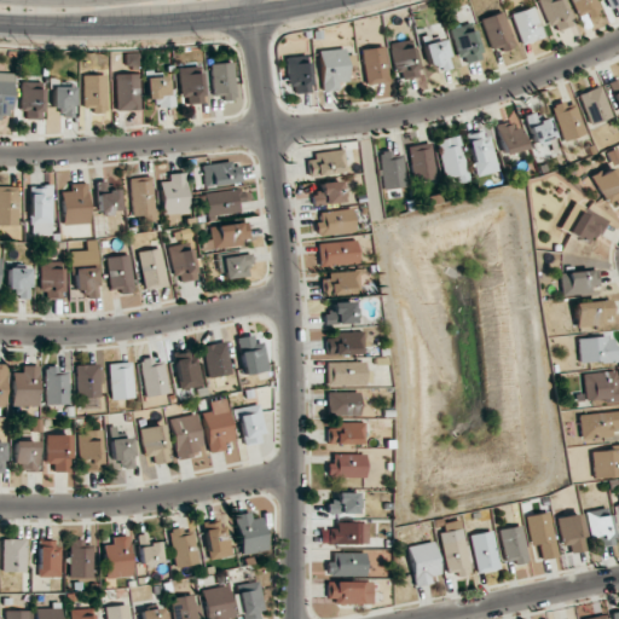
[(572,24),(561,0),(537,0),(551,33),(572,24)]
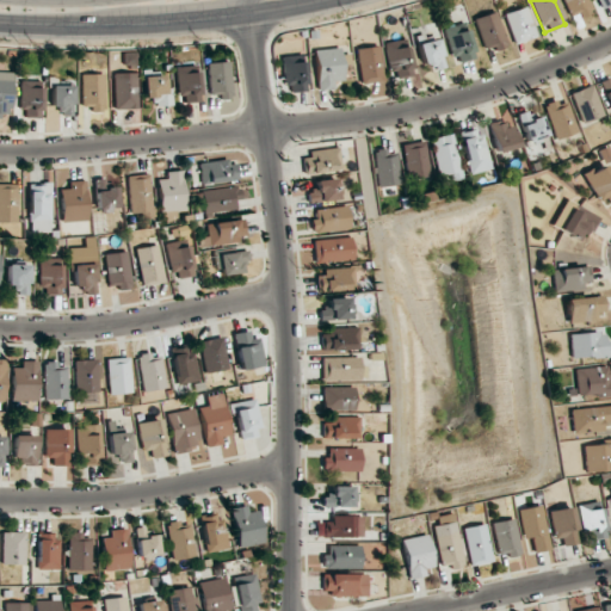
[(578,13),(579,17),(591,13),(586,0),(562,0),(568,17),(578,13)]
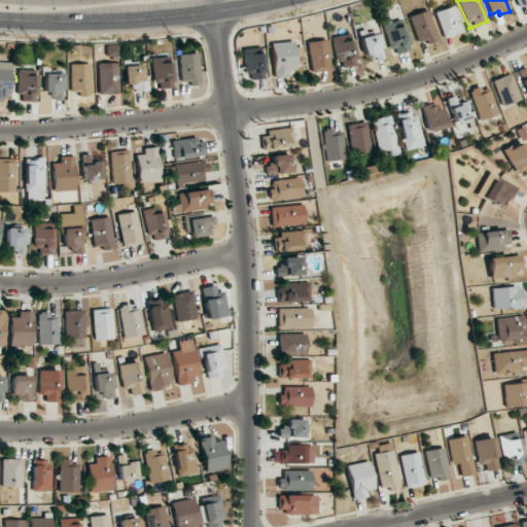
[(444,38),(462,32),(453,5),(434,11),(444,38)]
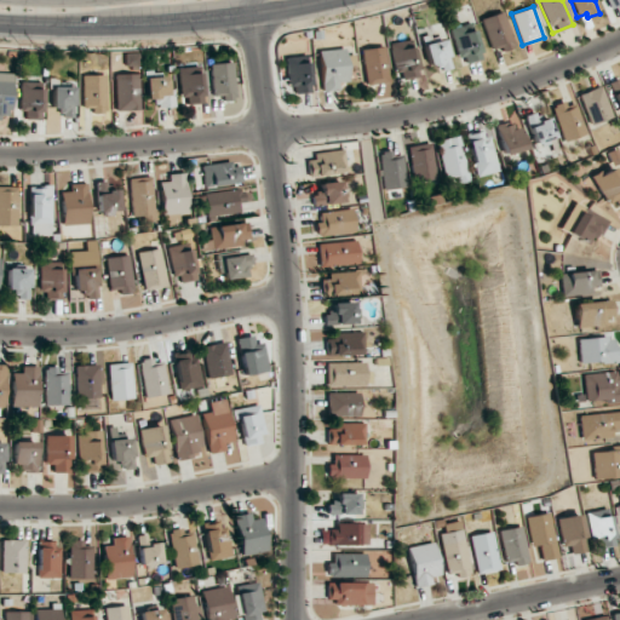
[(514,49),(505,12),(482,17),(491,50),(500,47),(501,51),(514,49)]
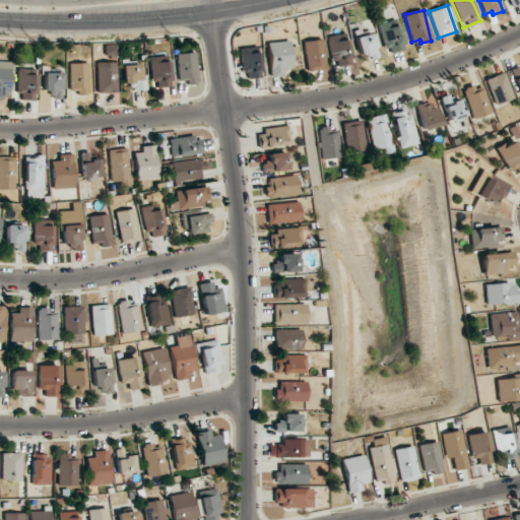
[(385,54),(402,51),(397,19),(379,23),(385,54)]
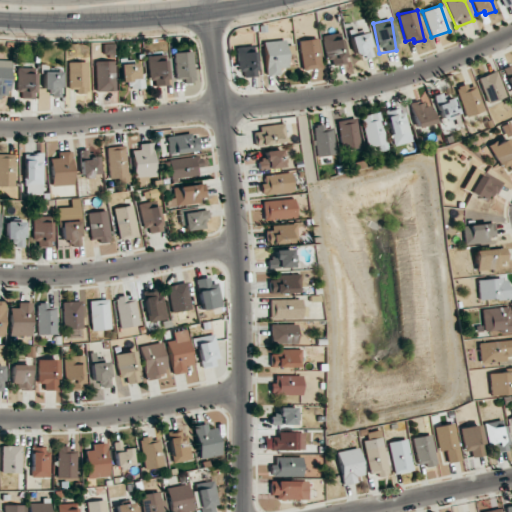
[(361,51),(363,59),(372,57),(365,30),(348,34),(353,53),(361,51)]
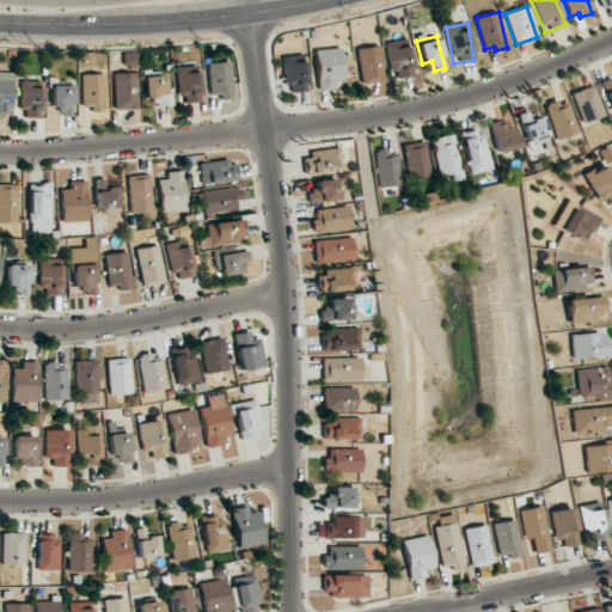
[(397,71),(398,78),(412,75),(407,40),(385,43),(390,72),(397,71)]
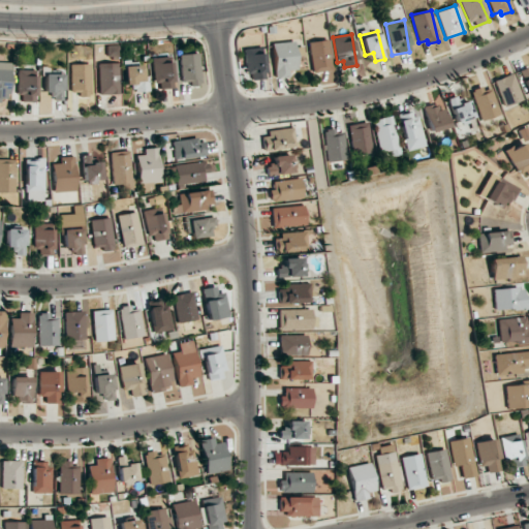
[(312,73),(332,69),(327,39),(307,42),(312,73)]
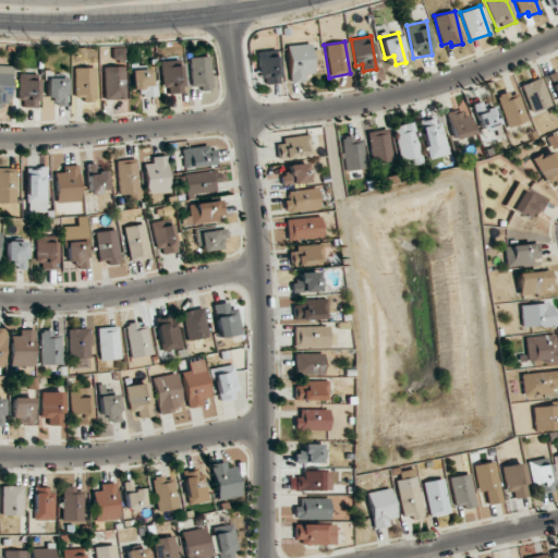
[(289,82),(303,82),(302,74),(313,74),(313,57),(311,57),(311,44),(287,45),(289,82)]
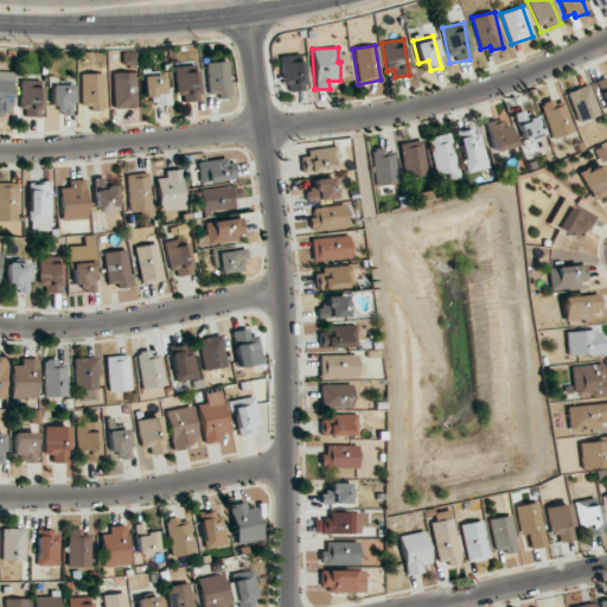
[(281,56),(283,93),(302,91),(301,55),(281,56)]
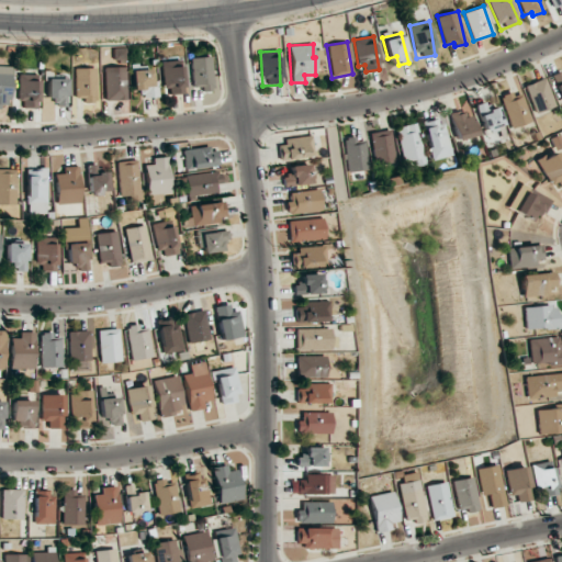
[(192,90),(212,89),(211,57),(191,58),(192,90)]
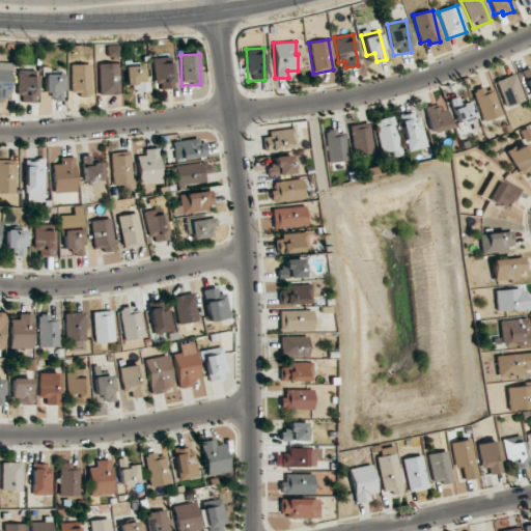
[(154,89),(172,89),(171,57),(154,58),(154,89)]
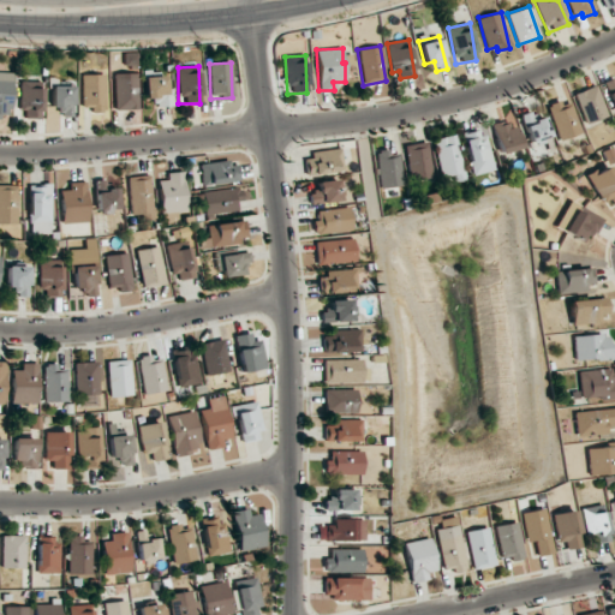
[(0,117),(11,118),(12,72),(0,71),(0,117)]
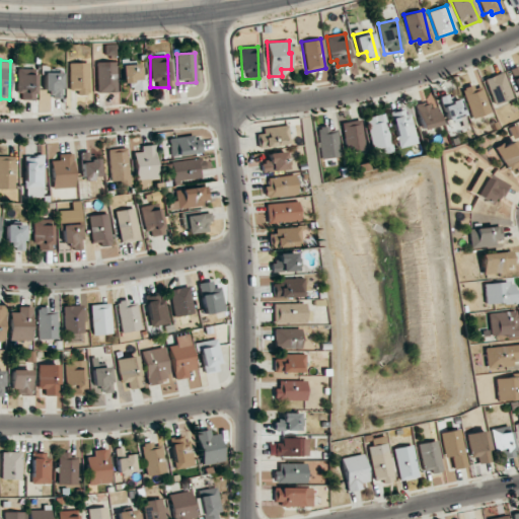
[(96,93),(117,92),(116,62),(96,62),(96,93)]
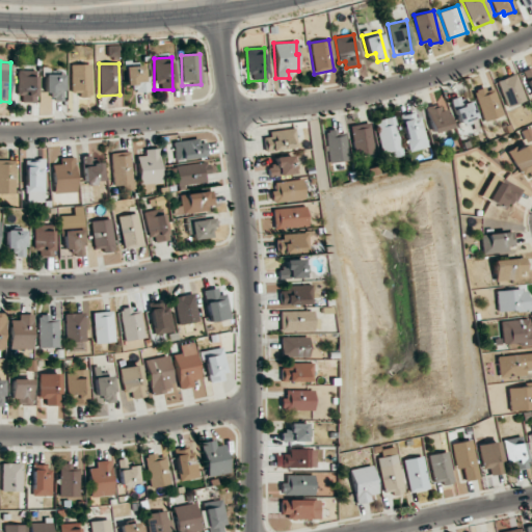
[(90,64),(71,64),(71,96),(90,96),(90,64)]
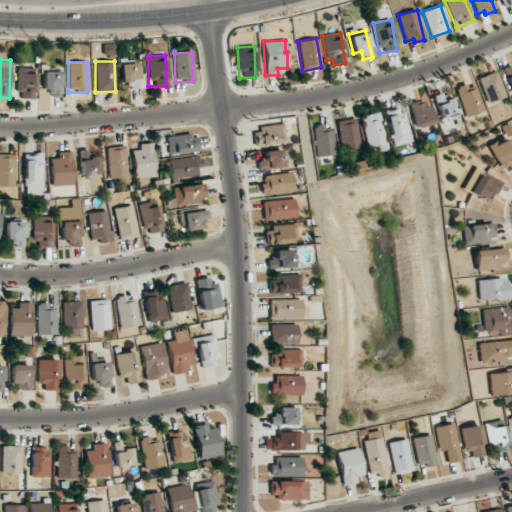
[(120,64),(120,82),(128,82),(128,89),(141,88),(140,63),(120,64)]
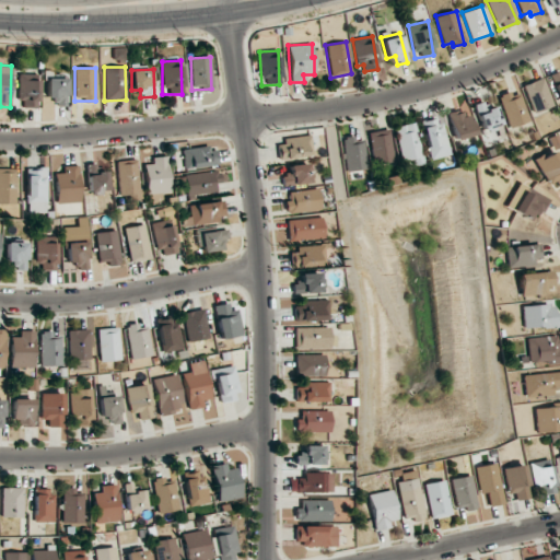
[(559,102),(559,70),(549,74),(559,102)]
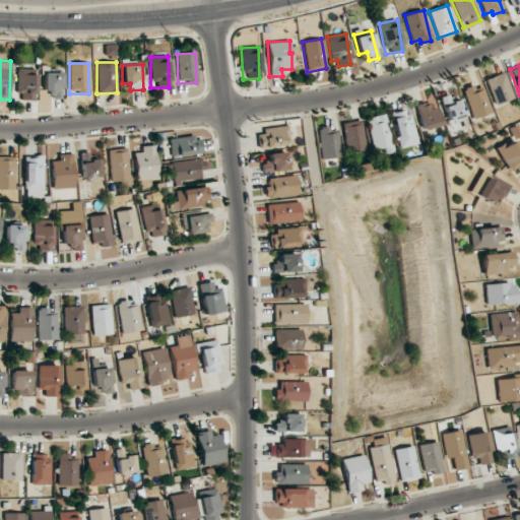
[(17,100),(34,100),(35,69),(18,69),(17,100)]
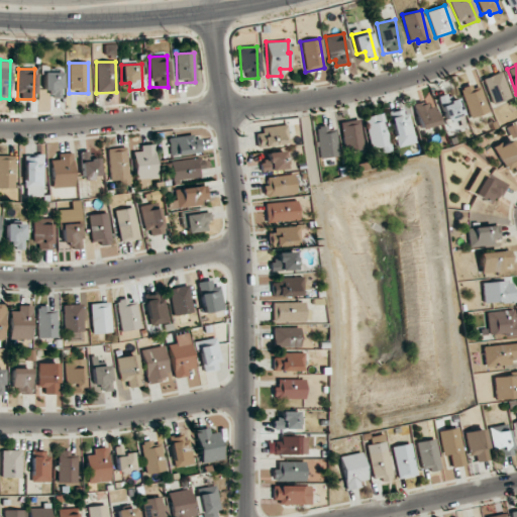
[(42,90),(52,91),(50,98),(61,98),(62,73),(43,72),(42,90)]
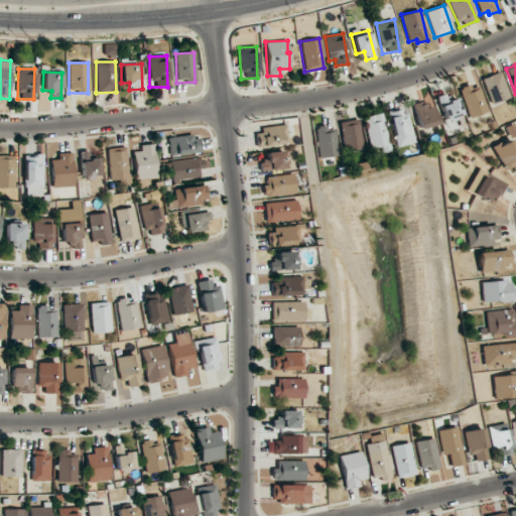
[(481,79),(492,105),(510,97),(499,72),(481,79)]
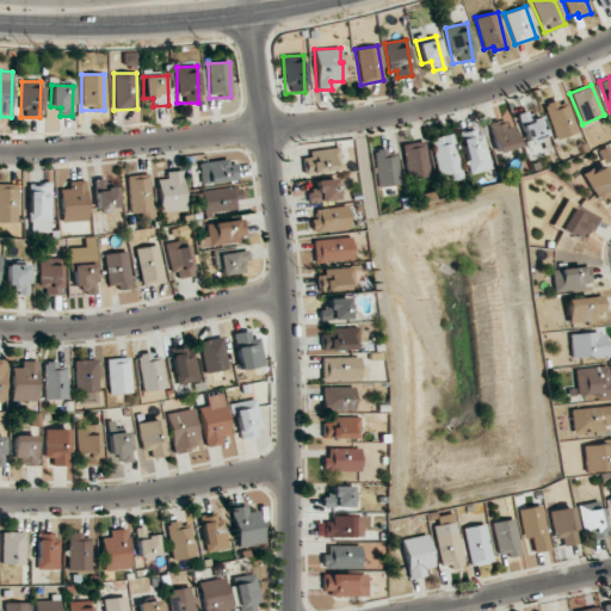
[(555,140),(576,133),(566,99),(543,106),(555,140)]
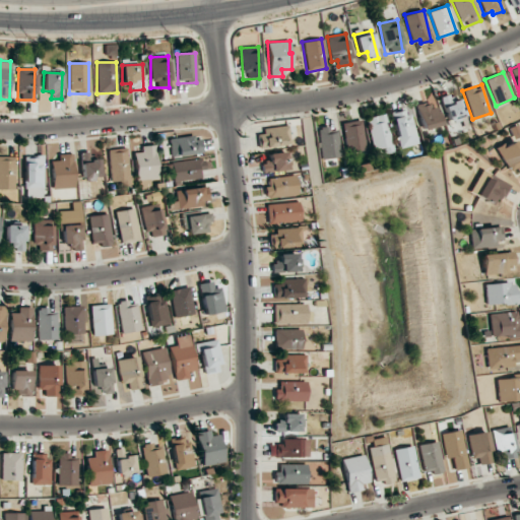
[(456,93),(440,100),(450,124),(461,120),(462,123),(466,121),(456,93)]
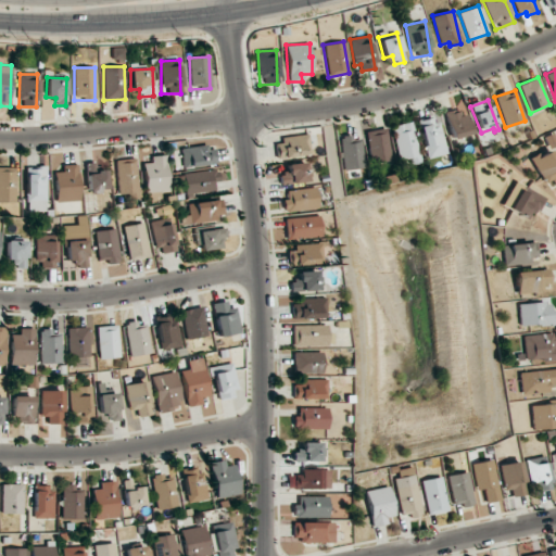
[(464,108),(446,111),(451,138),(469,135),(464,108)]
